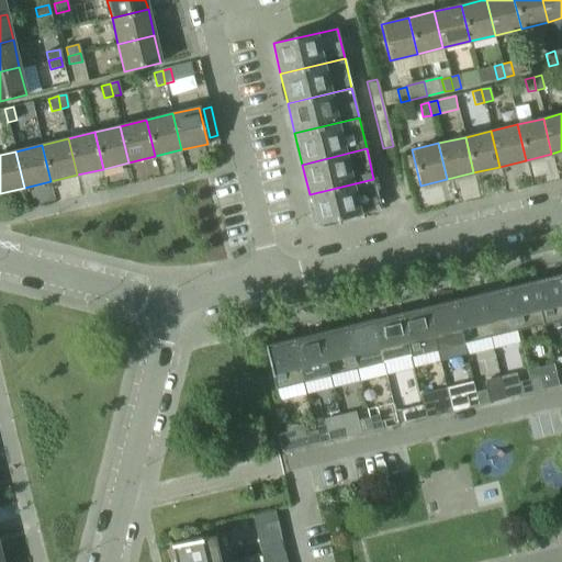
[(373,179),(310,194),(317,224),(381,209),(373,179)]
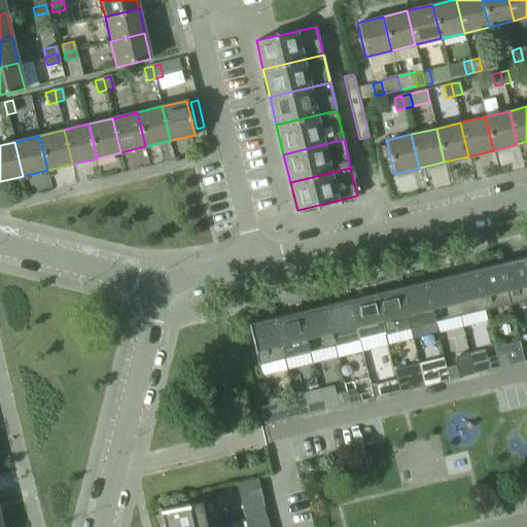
[(526,299),(526,261),(526,259),(526,257),(499,264),(510,304),(526,299)]
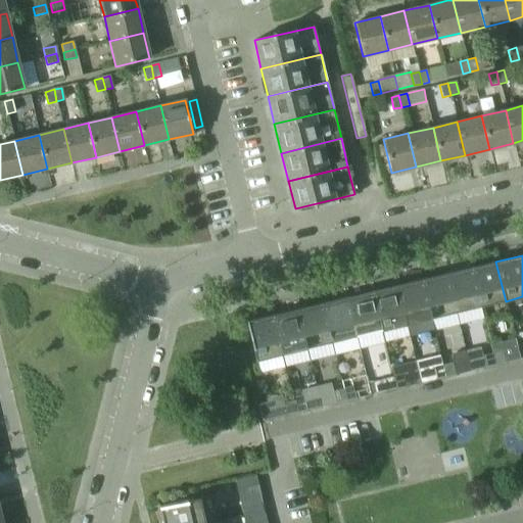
[(506,301),(495,262),(471,268),(480,307),(506,301)]
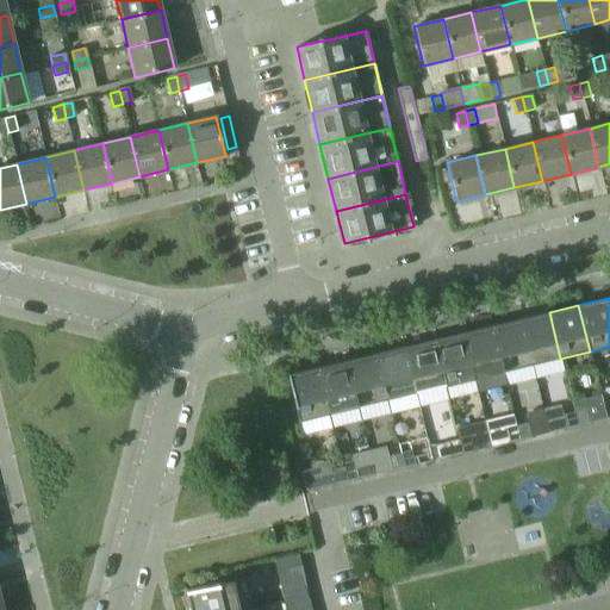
[(560,359),(549,312),(520,319),(531,365),(560,359)]
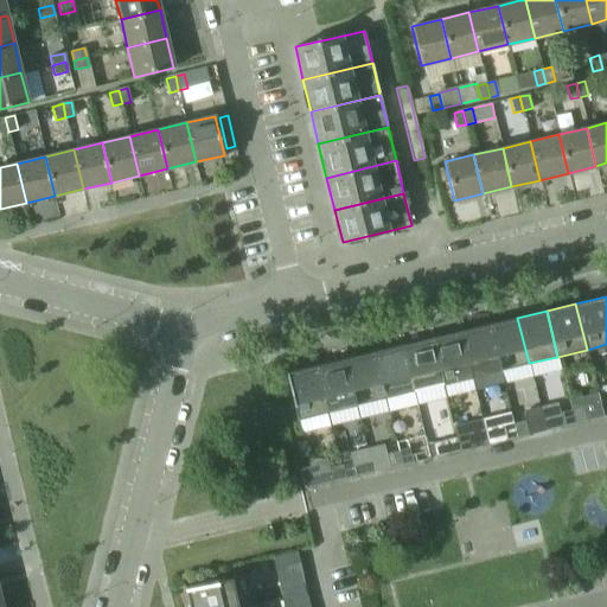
[(529,363),(517,318),(489,324),(499,370),(529,363)]
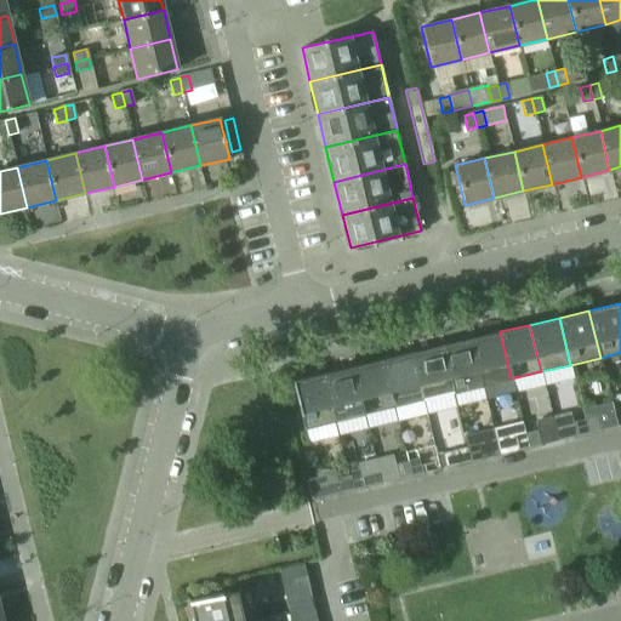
[(511,379),(500,331),(471,339),(482,386),(511,379)]
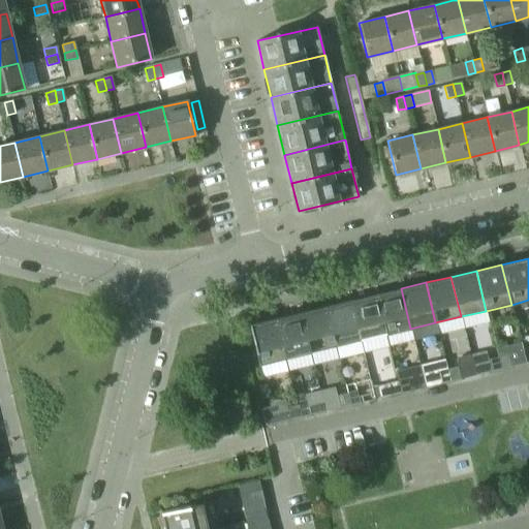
[(410,329),(401,288),(375,294),(385,335),(410,329)]
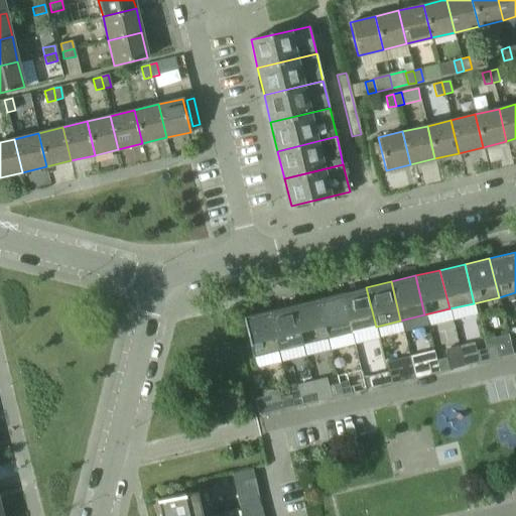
[(376,327),(366,287),(342,293),(351,333),(376,327)]
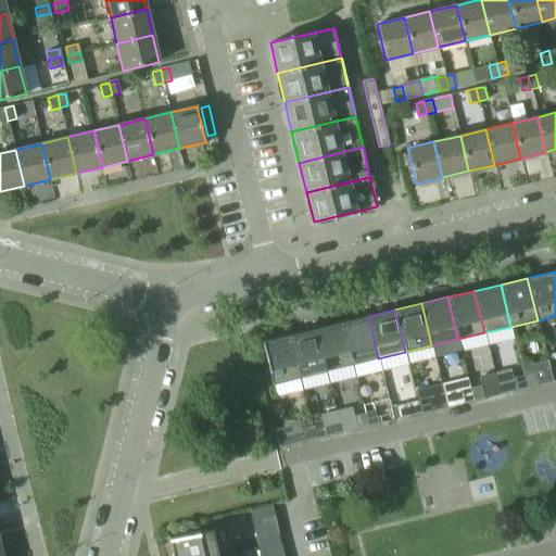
[(378,358),(368,316),(342,323),(352,365),(378,358)]
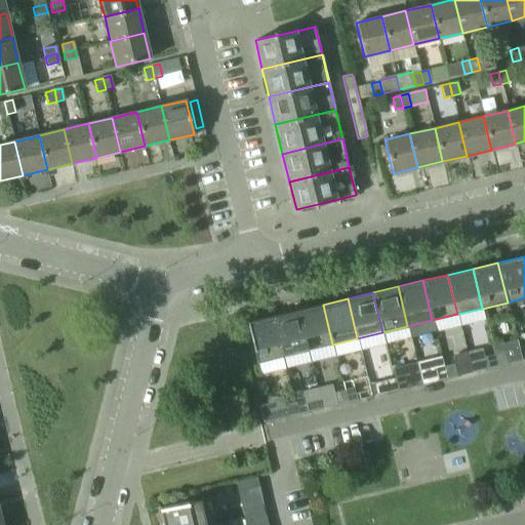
[(332,345),(323,305),(297,311),(308,351),(332,345)]
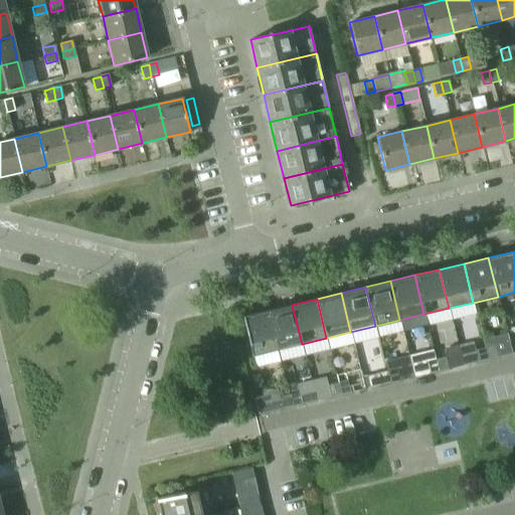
[(302,344),(292,305),(268,311),(277,349),(302,344)]
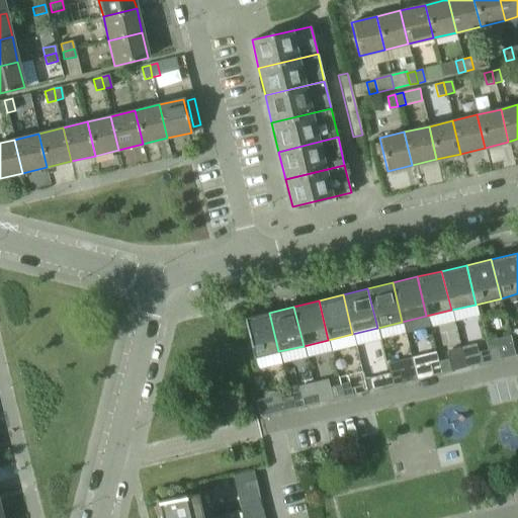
[(278,351),(269,313),(243,319),(253,358),(278,351)]
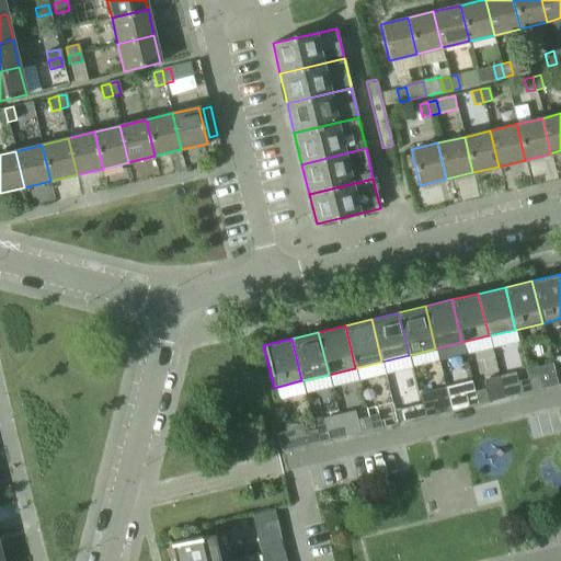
[(519,395),(516,381),(514,374),(499,377),(503,398),(519,395)]
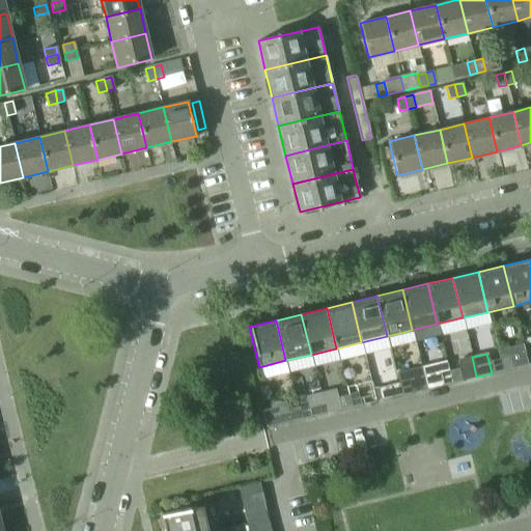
[(509,356),(499,359),(502,370),(512,368),(509,356)]
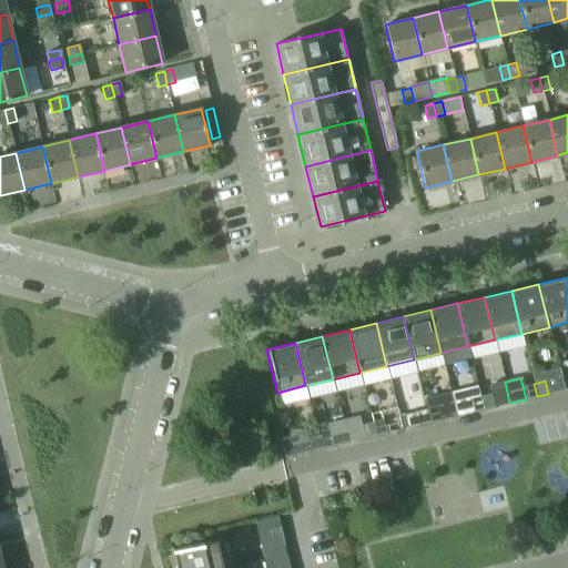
[(537,396),(534,384),(523,386),(526,399),(537,396)]
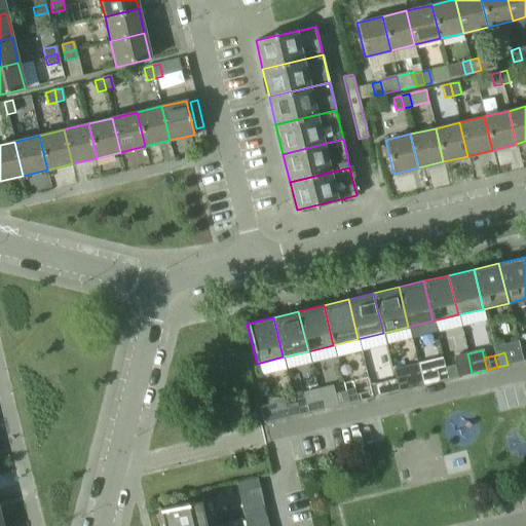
[(454,365),(444,367),(447,379),(457,376),(454,365)]
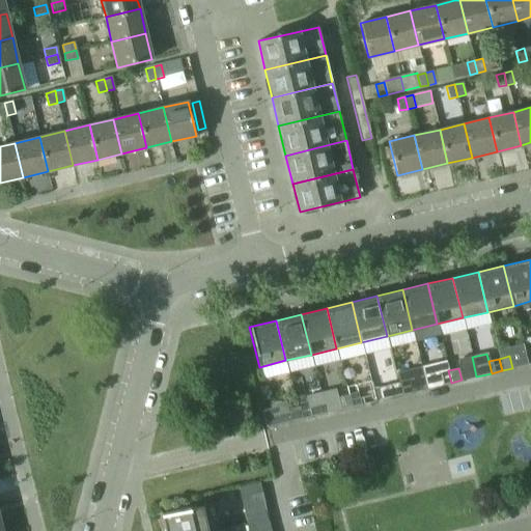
[(451,383),(448,370),(439,373),(441,385),(451,383)]
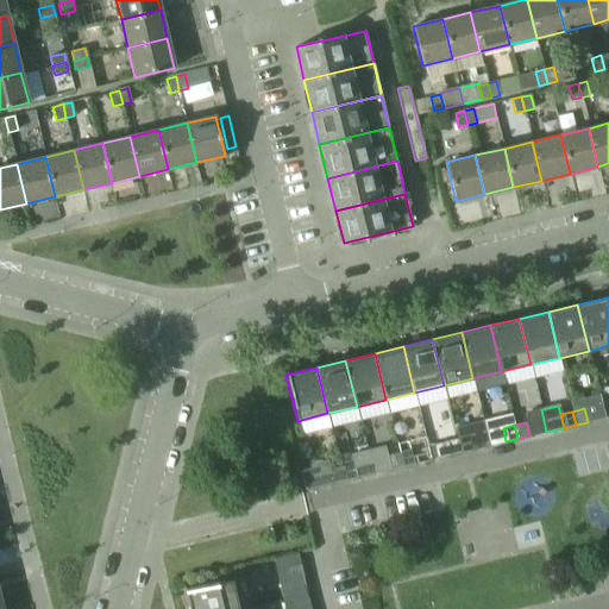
[(336,426),(337,443),(351,443),(351,426),(336,426)]
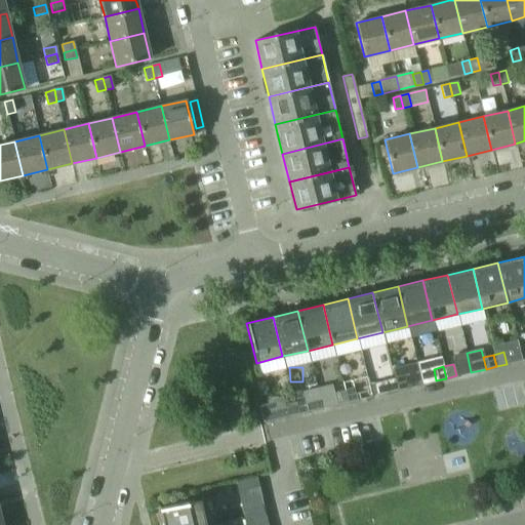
[(406,388),(403,376),(394,378),(396,391),(406,388)]
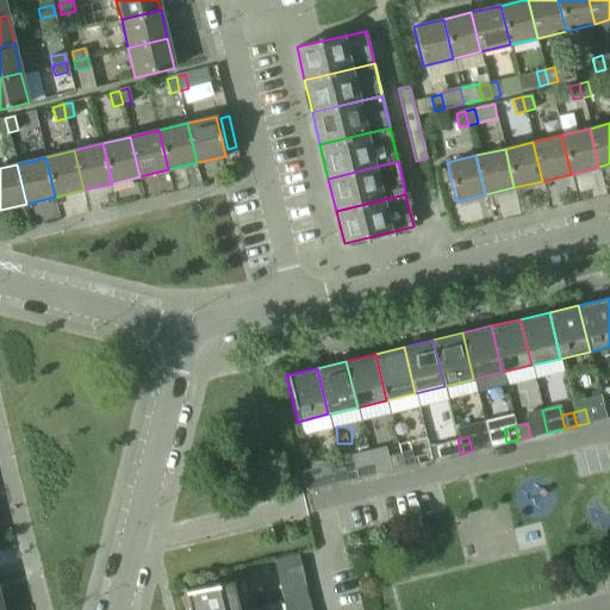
[(460,454),(458,440),(446,442),(449,456),(460,454)]
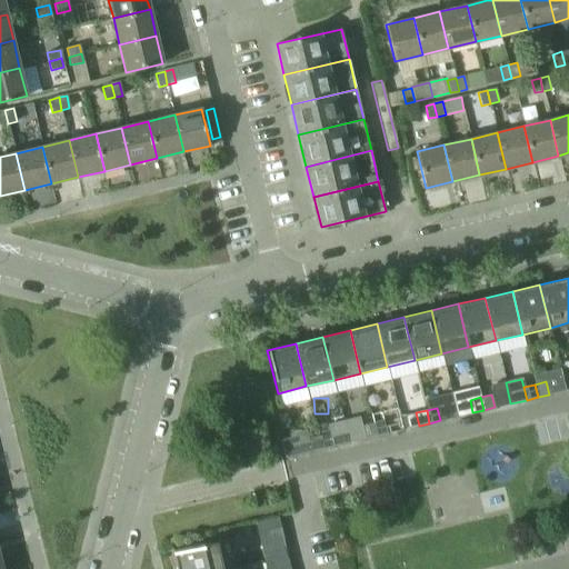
[(365,439),(361,426),(359,419),(343,422),(348,442),(365,439)]
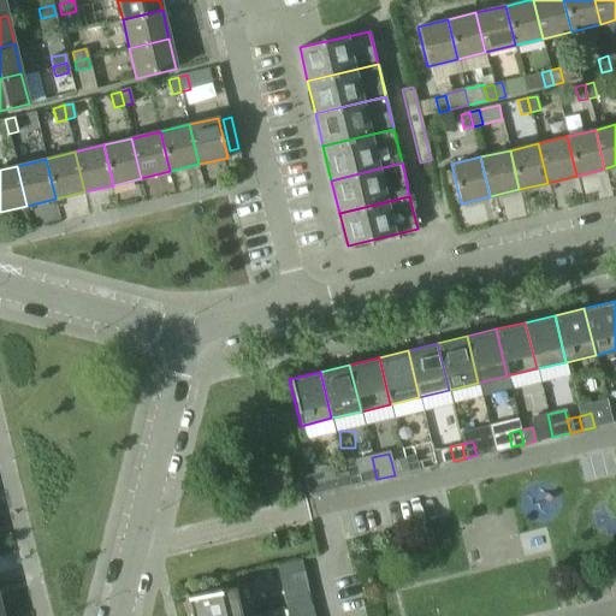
[(418,469),(414,456),(403,458),(406,473),(418,469)]
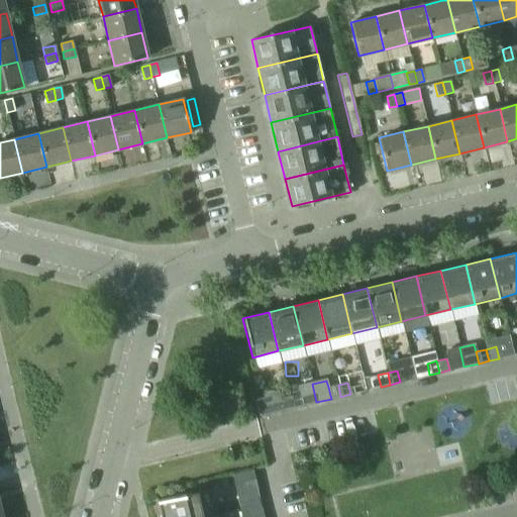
[(316,402),(312,384),(297,388),(299,394),(302,406),(316,402)]
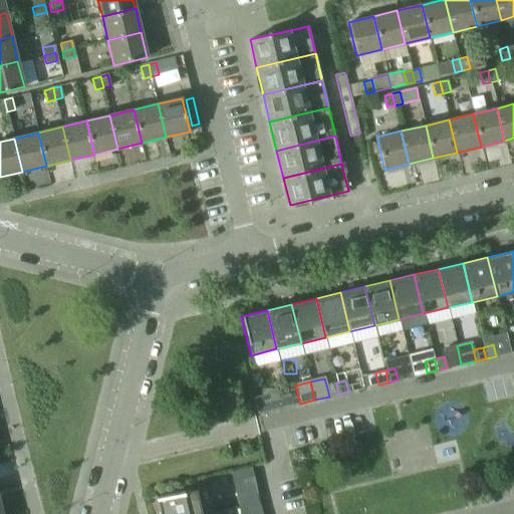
[(338,395),(336,382),(326,384),(329,397),(338,395)]
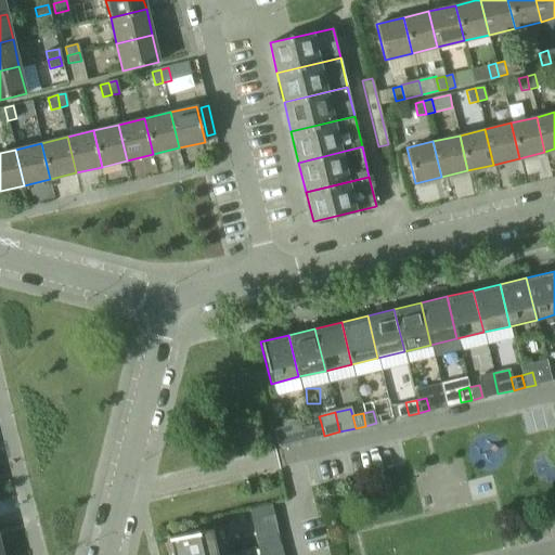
[(324,436),(321,423),(310,425),(313,438),(324,436)]
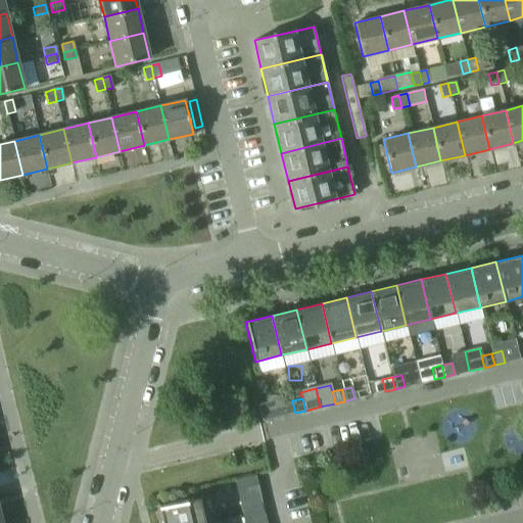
[(295,413),(292,400),(282,403),(285,416),(295,413)]
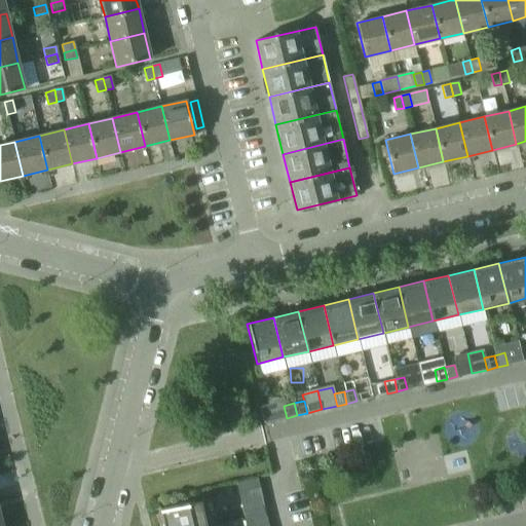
[(249,501),(261,498),(258,488),(247,491),(249,501)]
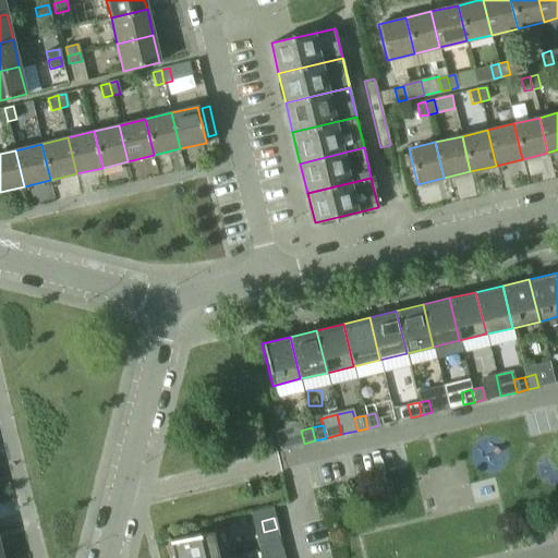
[(218,557),(213,532),(170,542),(173,557),(218,557)]
